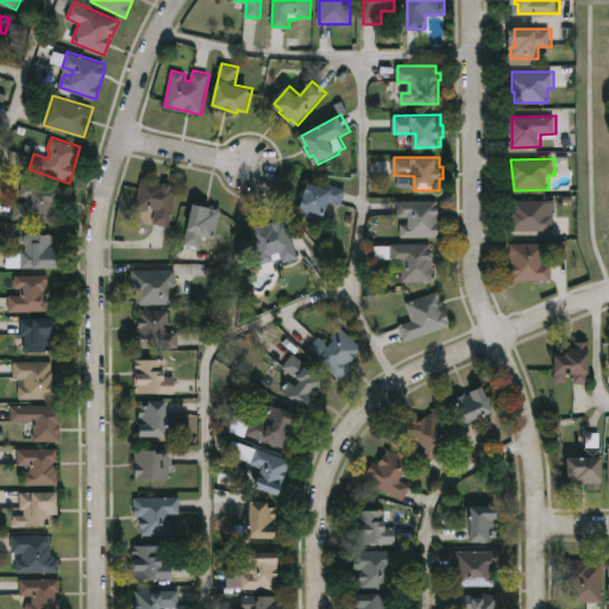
[(143,179),(174,183),(173,187),(179,188),(170,227),(145,221),(146,213),(156,214),(157,209),(150,208),(150,211),(137,207),(143,179)]
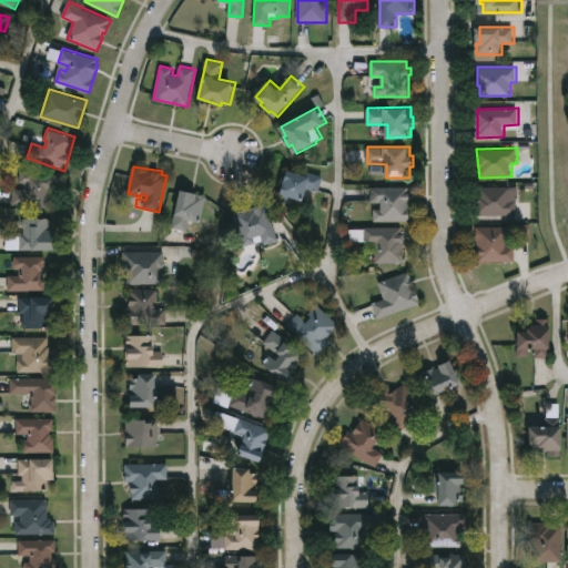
[(290,169),(306,174),(307,171),(324,176),(320,191),(310,189),(305,200),(294,196),(292,203),(283,201),(285,193),(283,193),(285,185),(281,184),(283,176),(287,178),(290,169)]
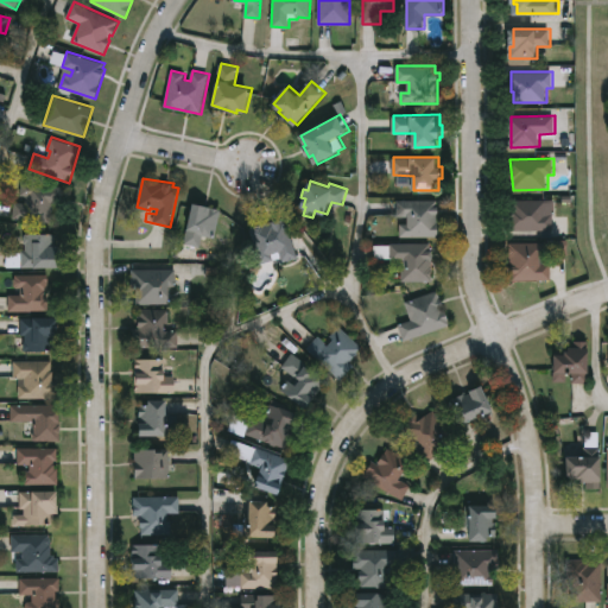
[(65,188),(63,200),(56,198),(55,208),(59,209),(58,223),(13,219),(16,201),(26,203),(27,196),(21,195),(24,182),(65,188)]
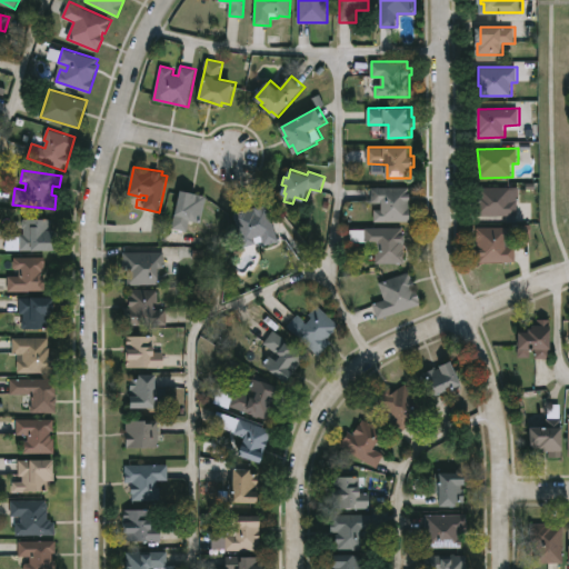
[(410,187),(410,193),(412,193),(412,200),(410,200),(411,222),(375,222),(375,209),(382,209),(382,202),(371,202),(371,187),(410,187)]
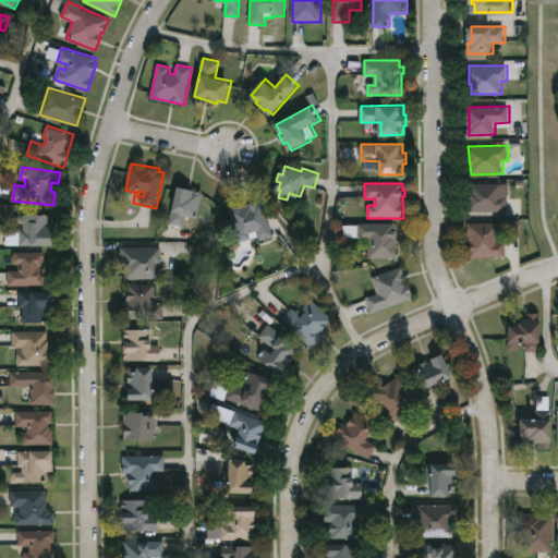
[(508,211),(469,211),(469,192),(471,192),(471,183),(509,183),(508,211)]
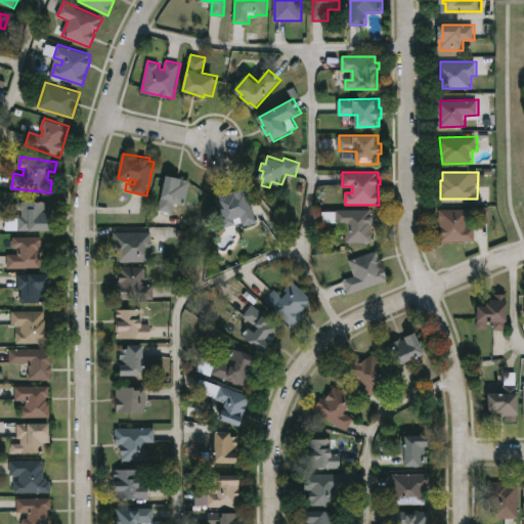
[(191,179),(185,205),(176,203),(174,212),(160,209),(168,174),(191,179)]
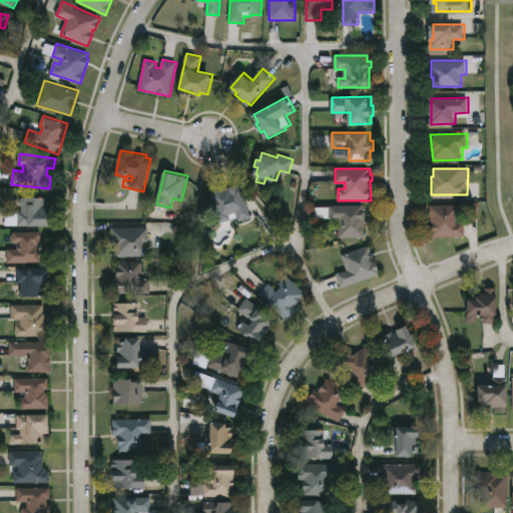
[(237,184),(238,186),(241,184),(251,217),(238,221),(237,216),(220,222),(211,192),(237,184)]
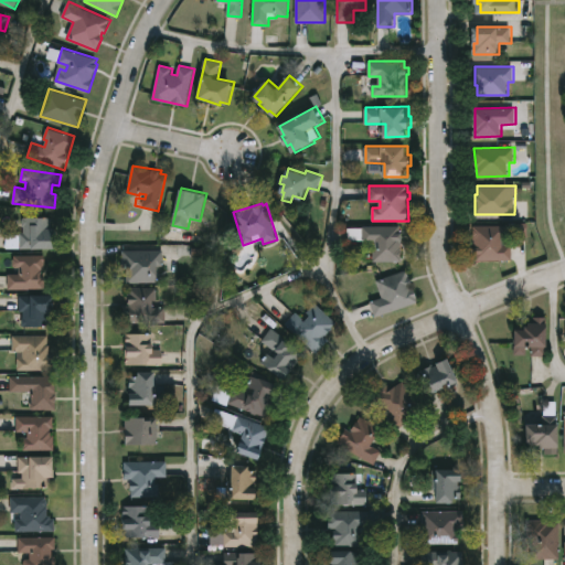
[(52,216),(53,227),(56,227),(56,247),(7,248),(7,234),(20,234),(20,232),(24,232),(23,217),(52,216)]
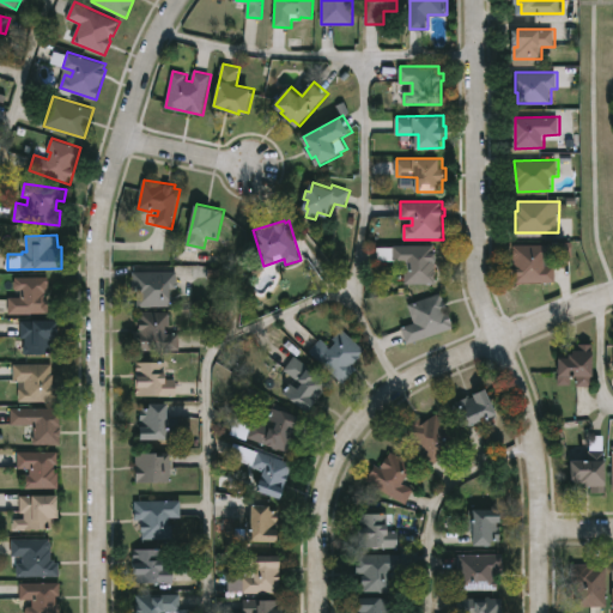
[(435,244),(435,253),(438,253),(438,260),(436,260),(436,283),(406,283),(406,269),(408,269),(408,261),(378,261),(378,247),(394,247),(394,244),(435,244)]
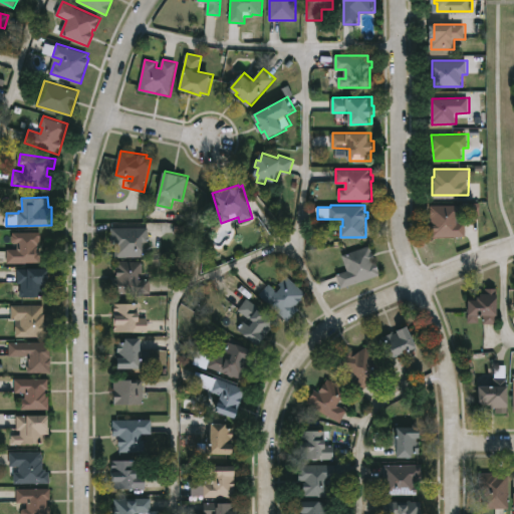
[(458,217),(458,223),(466,223),(466,237),(434,237),(432,205),(463,205),(463,217),(458,217)]
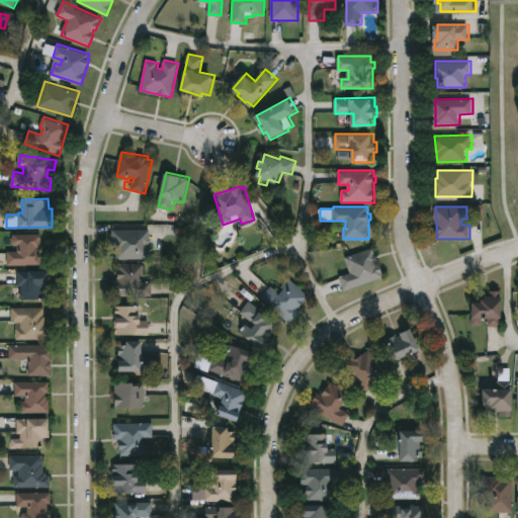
[(145,243),(145,259),(117,259),(117,246),(112,246),(112,230),(151,230),(151,243),(145,243)]
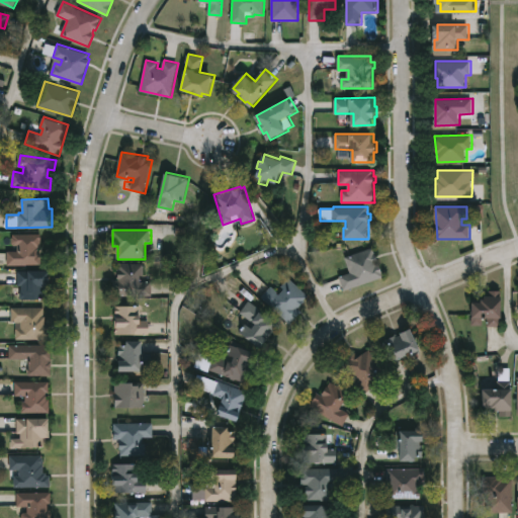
[(37,243),(37,251),(42,251),(42,265),(8,265),(8,251),(18,251),(18,245),(12,243),(12,237),(14,237),(14,234),(40,234),(40,243),(37,243)]
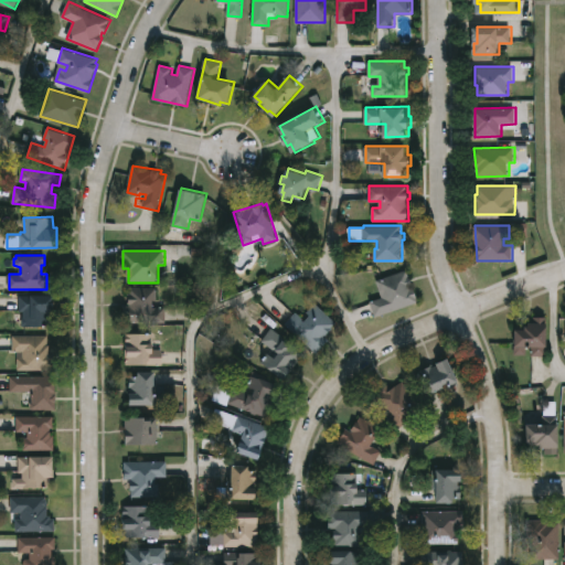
[(419,301),(375,317),(370,301),(383,297),(376,279),(407,268),(419,301)]
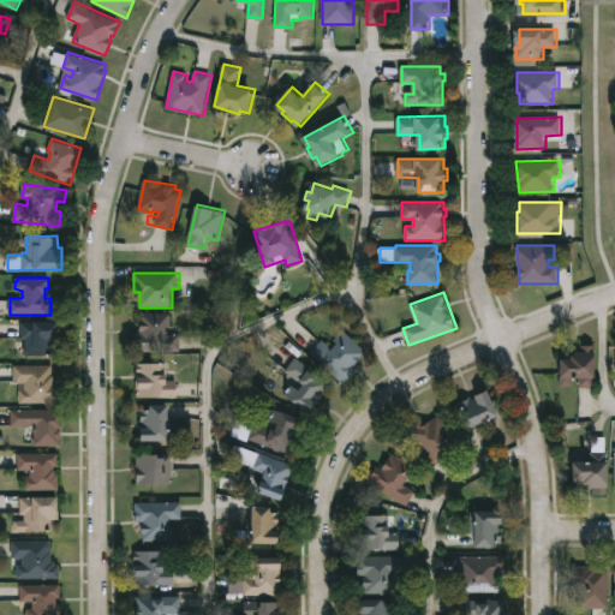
[(168,326),(168,334),(181,334),(181,351),(136,351),(136,332),(141,332),(141,312),(172,312),(172,326),(168,326)]
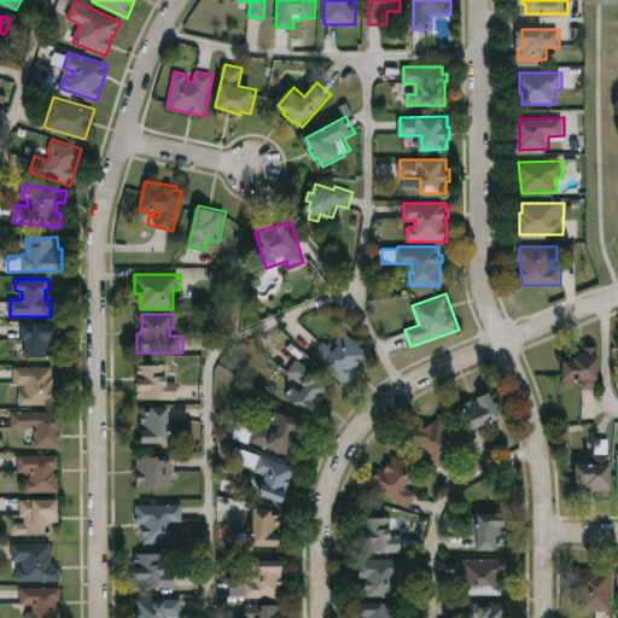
[(53,340),(53,356),(24,356),(27,340),(22,340),(22,322),(62,322),(62,340),(53,340)]
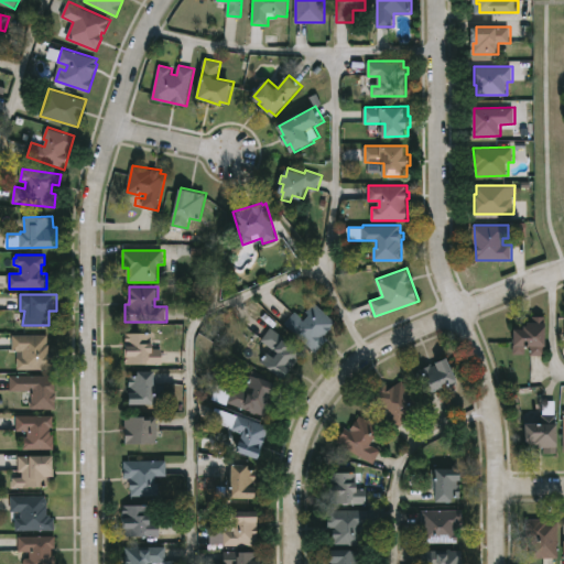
[(316,302),(337,323),(325,336),(329,340),(317,353),(285,323),(296,312),(306,321),(311,315),(307,312),(316,302)]
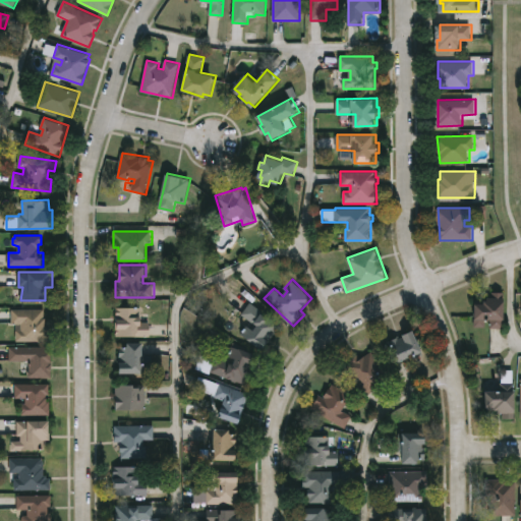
[(506,292),(507,320),(505,320),(505,329),(490,329),(490,320),(486,320),(486,327),(475,327),(475,319),(478,319),(478,304),(487,303),(487,300),(490,300),(490,297),(493,297),(493,292),(506,292)]
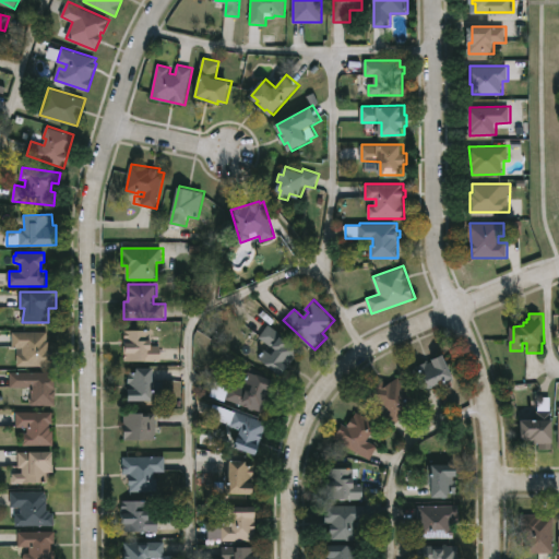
[(292,366),(285,376),(259,358),(264,351),(256,344),(269,324),(302,347),(290,366),(292,366)]
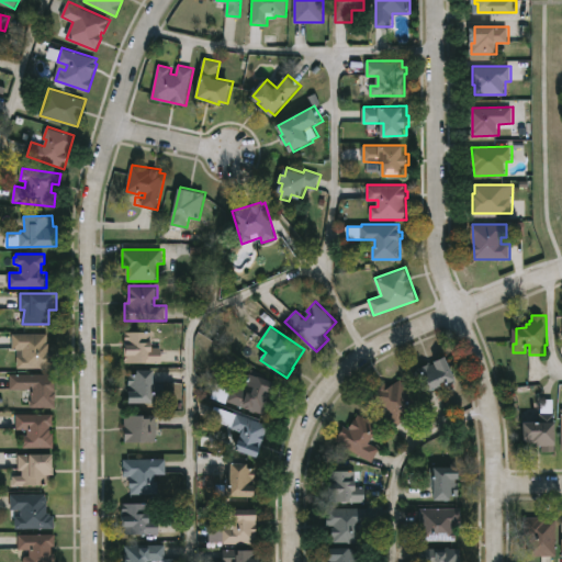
[(153,332),(153,341),(155,341),(155,348),(163,347),(163,362),(126,363),(127,332),(153,332)]
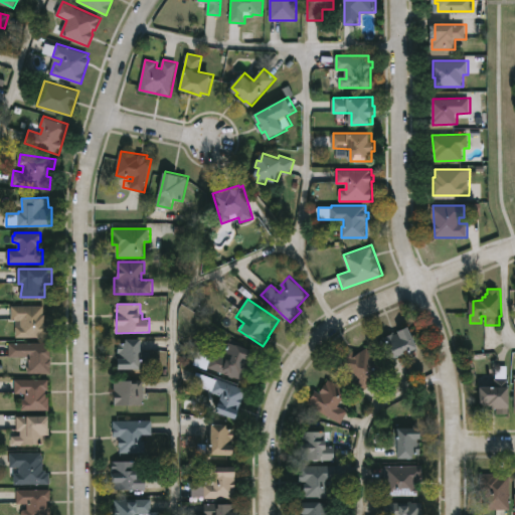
[(44,306),(44,314),(45,314),(45,322),(49,322),(49,329),(52,329),(52,337),(16,337),(16,320),(12,320),(12,306),(44,306)]
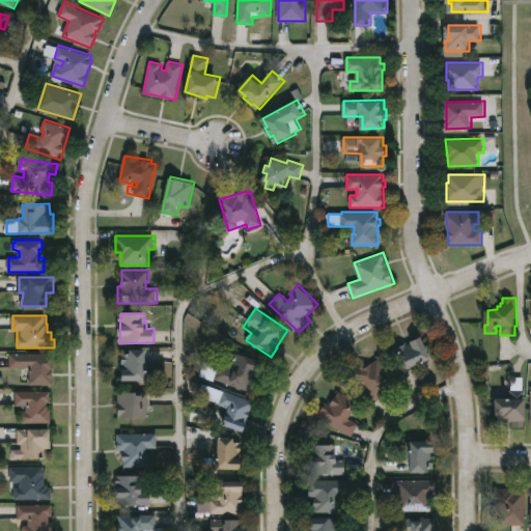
[(424,337),(434,358),(406,370),(398,355),(400,354),(398,346),(408,342),(411,351),(415,348),(412,342),(424,337)]
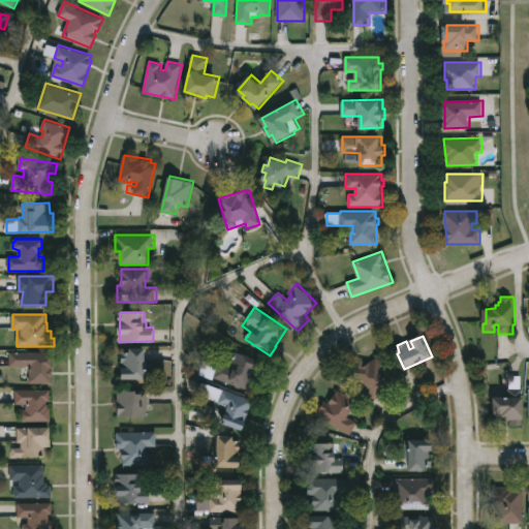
[(147,348),(148,379),(124,379),(123,363),(121,363),(121,352),(131,351),(131,348),(147,348)]
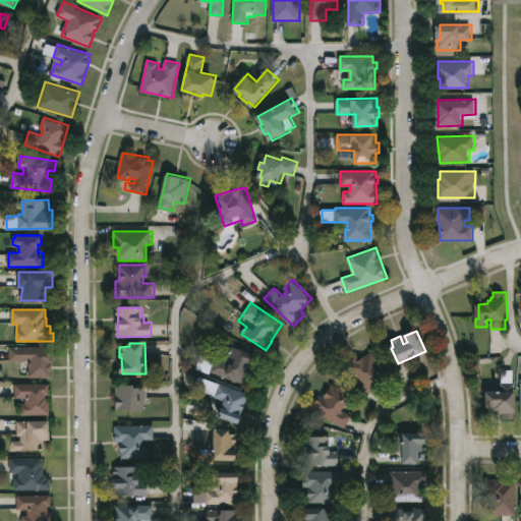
[(52,346),(52,378),(30,378),(29,370),(32,370),(32,360),(9,360),(9,346),(52,346)]
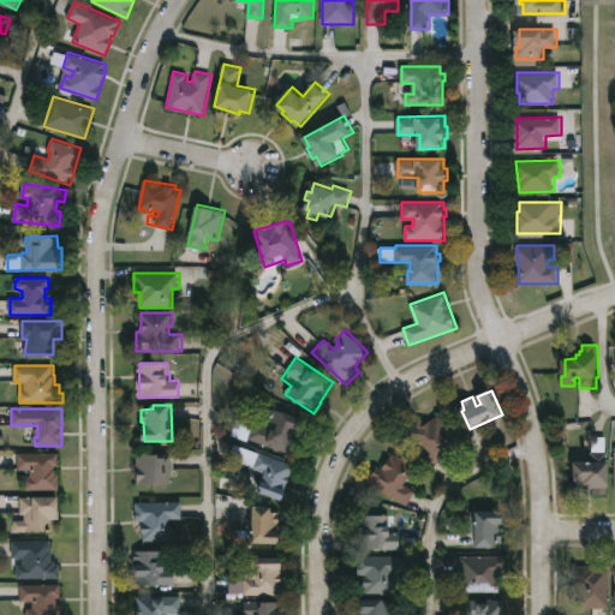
[(304,421),(290,459),(268,452),(270,447),(249,439),(248,442),(232,435),(238,418),(254,425),(255,422),(268,427),(274,408),(304,421)]
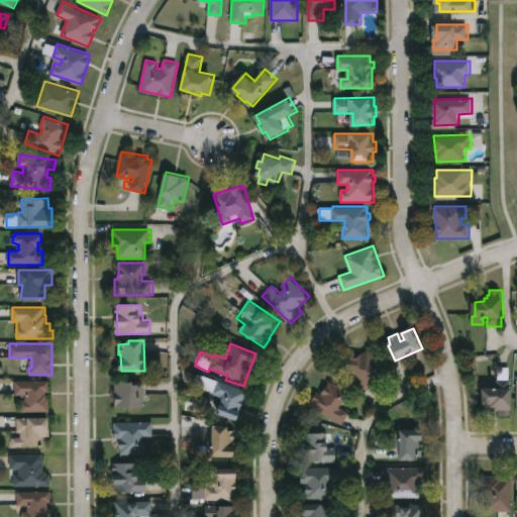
[(368,348),(386,372),(377,379),(380,382),(367,392),(343,363),(356,351),(359,355),(368,348)]
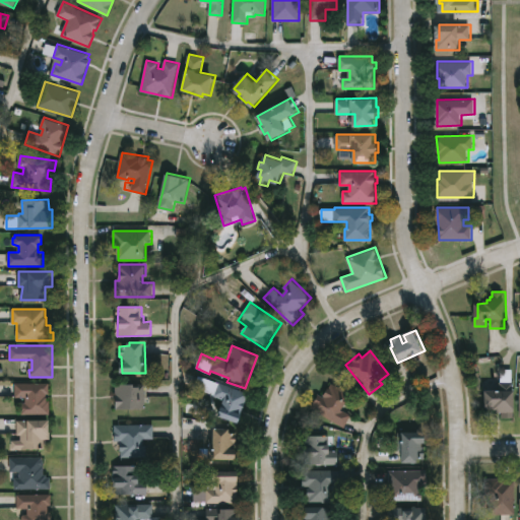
[(244,414),(241,423),(219,414),(225,399),(214,395),(219,382),(250,393),(242,413),(244,414)]
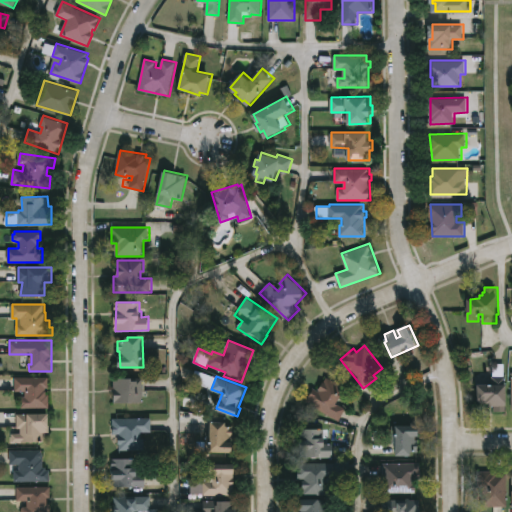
[(507,376),(507,384),(510,385),(510,411),(495,411),(495,406),(492,406),(492,404),(489,404),(489,400),(487,400),(487,403),(477,403),(478,377),(490,378),(490,384),(493,384),(494,376),(507,376)]
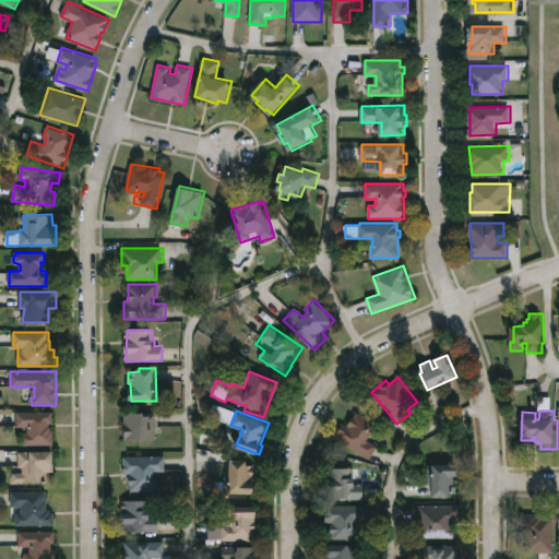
[(50,424),(50,430),(56,430),(56,445),(24,445),(24,441),(19,441),(19,432),(28,432),(28,428),(16,428),(16,412),(54,412),(54,424),(50,424)]
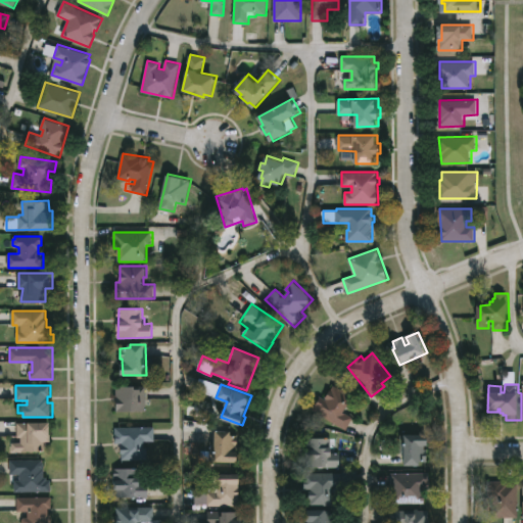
[(147,411),(117,411),(117,385),(147,386),(147,411)]
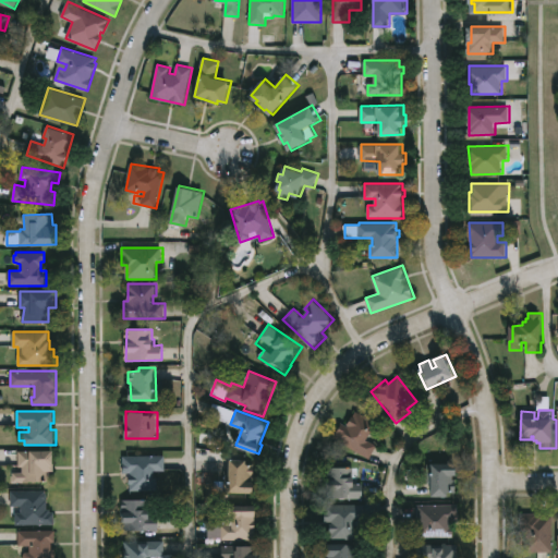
[(358,411),(380,425),(375,435),(372,433),(368,439),(378,446),(371,458),(334,437),(342,422),(349,426),(349,424),(358,411)]
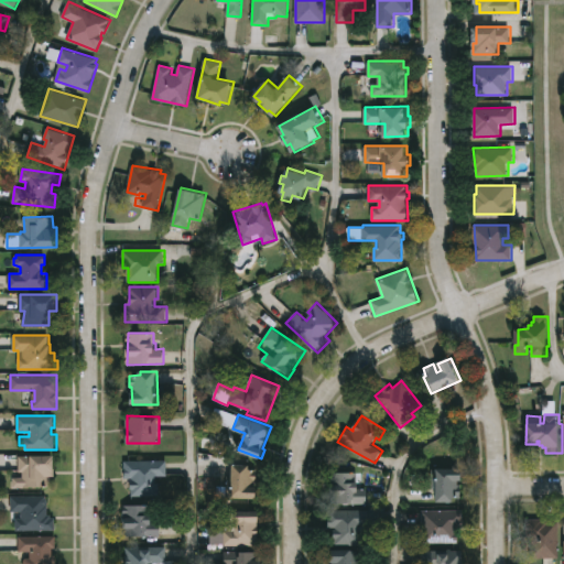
[(19,487),(19,456),(54,456),(54,478),(47,478),(47,487),(19,487)]
